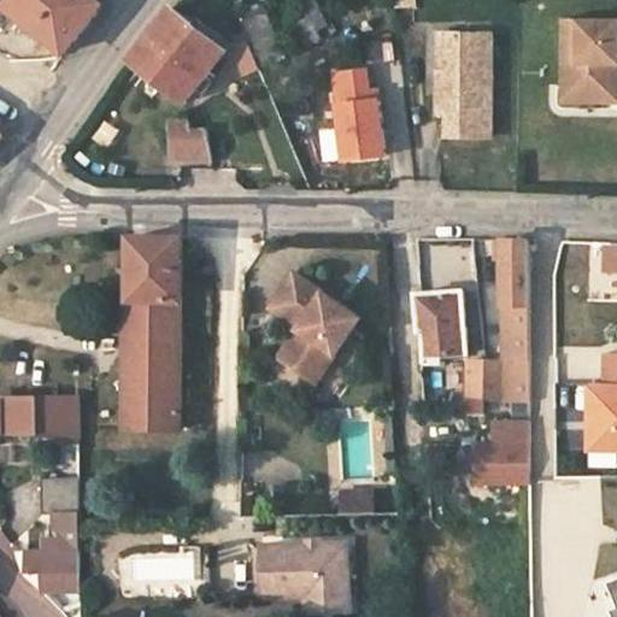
[(39,0),(10,0),(6,6),(23,19),(39,0)]
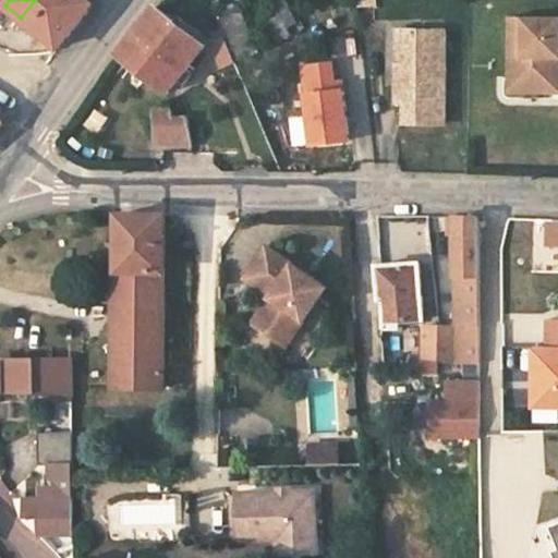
[(89,0),(35,0),(21,17),(58,48),(94,3),(89,0)]
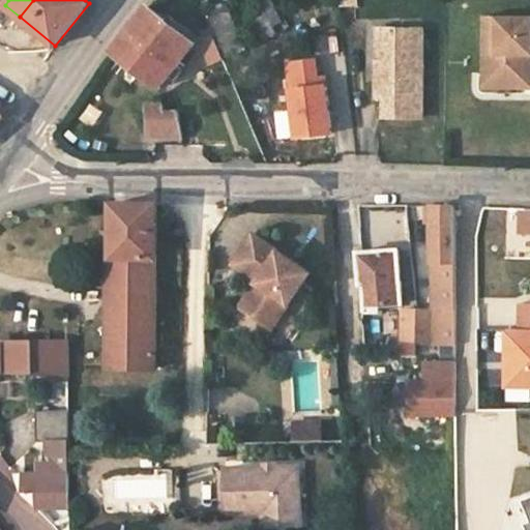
[(282,23),(269,0),(262,0),(260,1),(266,16),(256,21),(266,40),(277,35),(273,27),(282,23)]
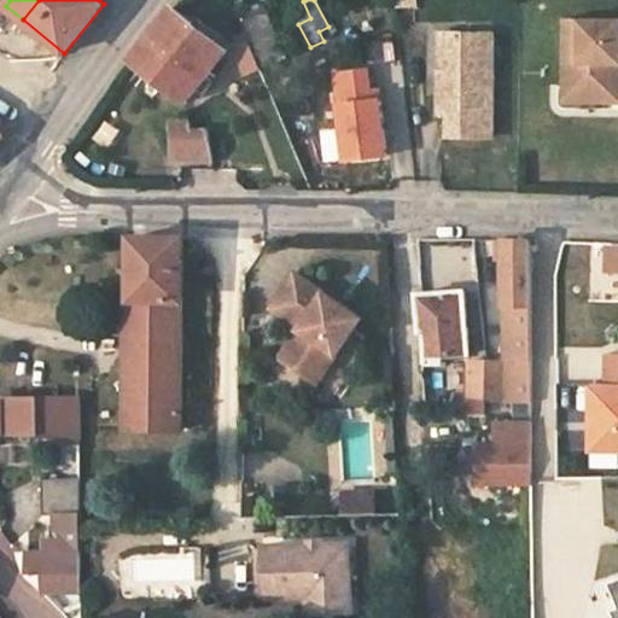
[(421,10),(420,0),(397,0),(398,10),(421,10)]
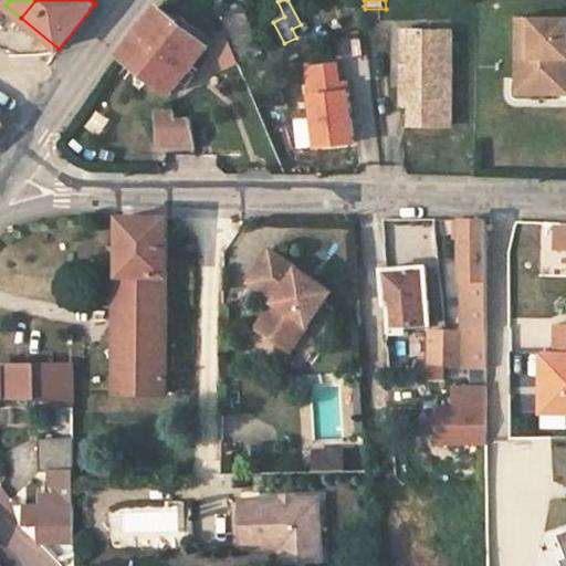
[(242,7),(220,18),(229,40),(239,63),(262,54),(242,7)]
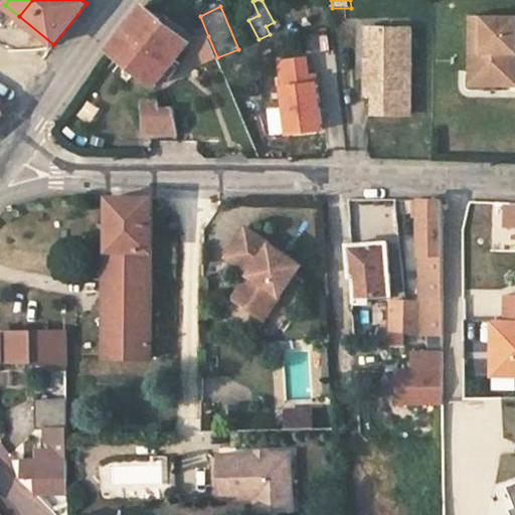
[(145,7),(131,25),(110,50),(155,88),(189,42),(145,7)]
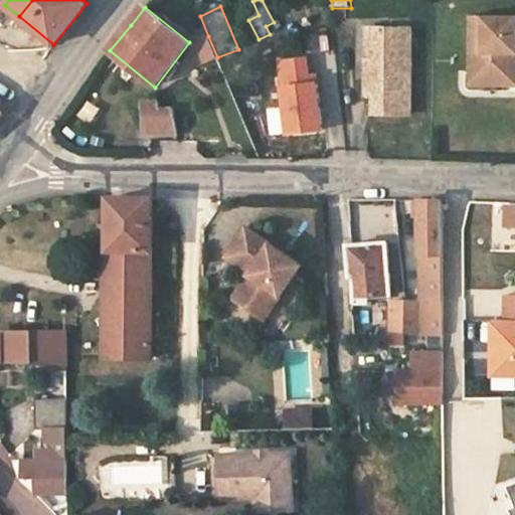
[(514,15),(484,16),(484,74),(510,74),(510,53),(514,53),(514,15)]
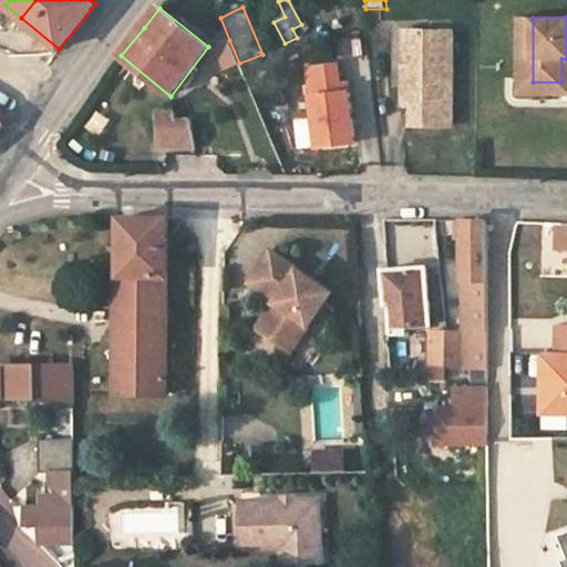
[(533,82),(533,18),(519,18),(518,95),(566,95),(566,59),(562,59),(562,82),(533,82)]
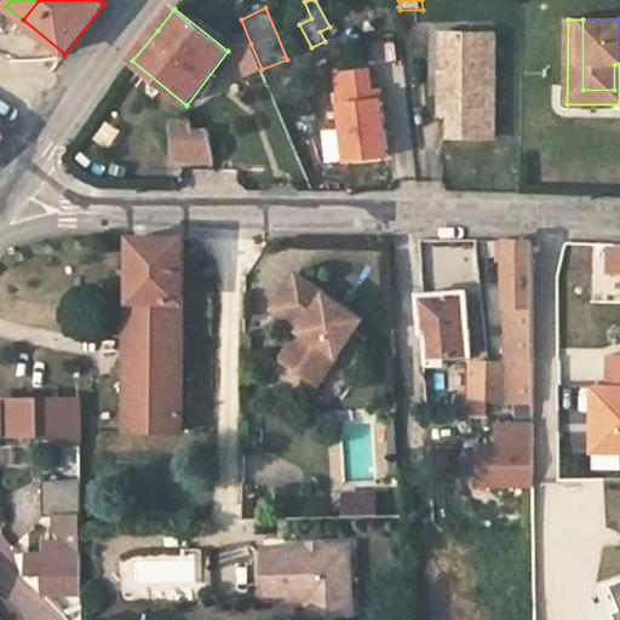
[(494,139),(495,36),(451,35),(451,74),(441,74),(441,115),(449,115),(449,138),(494,139)]
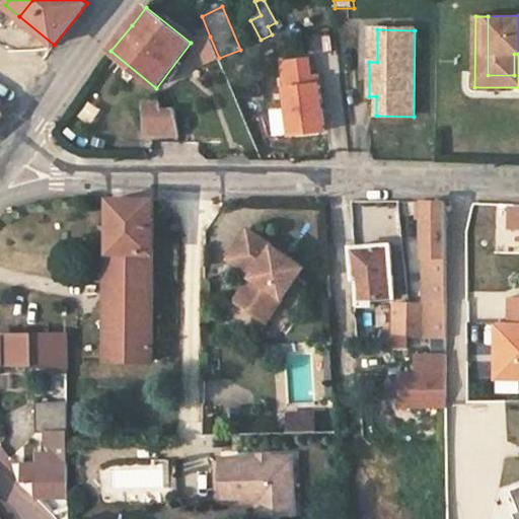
[(219,58),(210,36),(198,41),(207,63),(219,58)]
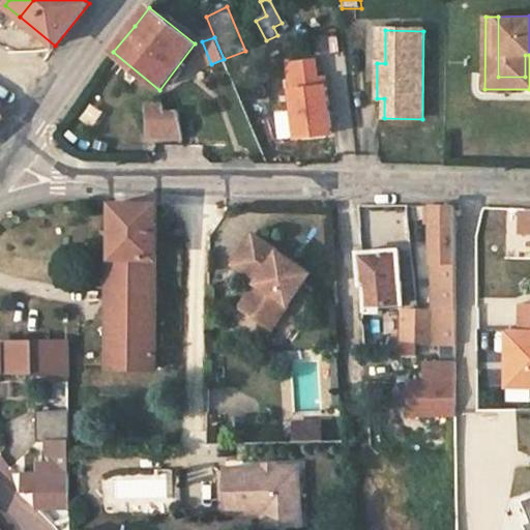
[(322,60),(290,63),(292,91),(297,90),(301,142),(342,138),(335,87),(332,88),(331,77),(324,78),(322,60)]
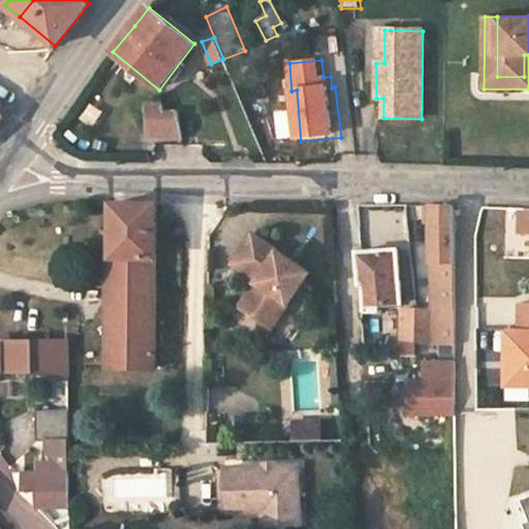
[(163,115),(162,109),(150,109),(150,138),(182,138),(178,113),(163,115)]
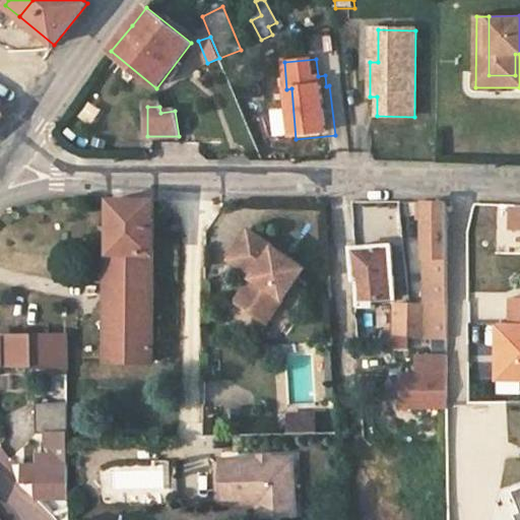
[(114,201),(113,251),(154,251),(155,202),(114,201)]
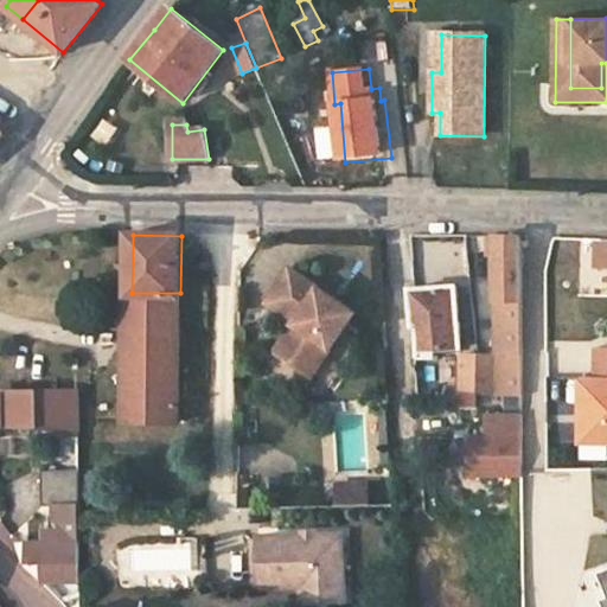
[(497,358),(478,358),(446,358),(446,404),(459,404),(459,420),(477,420),(477,408),(477,396),(481,396),(523,396),(523,270),(523,237),(497,237),(497,358)]
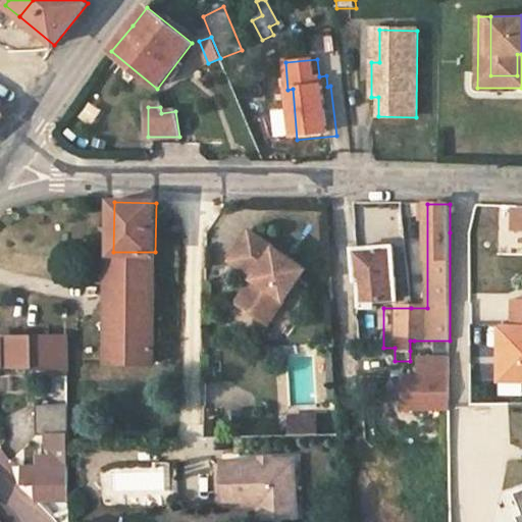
[(450,204),(450,232),(474,233),(475,206),(450,204)]
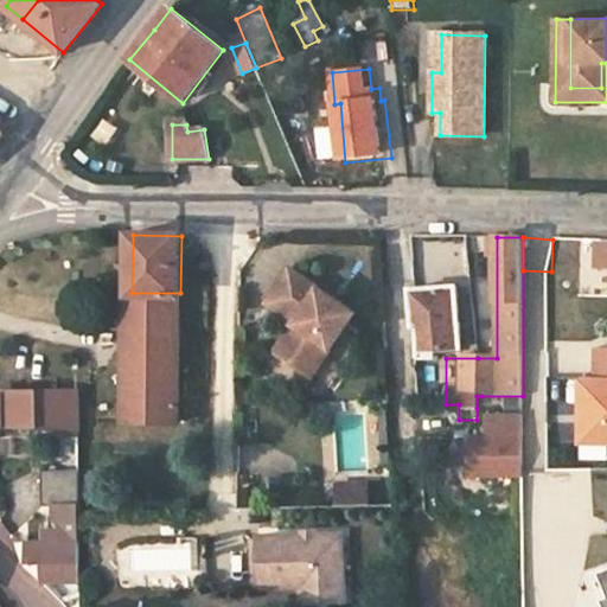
[(357,314),(292,270),(269,305),(298,324),(295,326),(305,332),(286,360),(314,378),(357,314)]
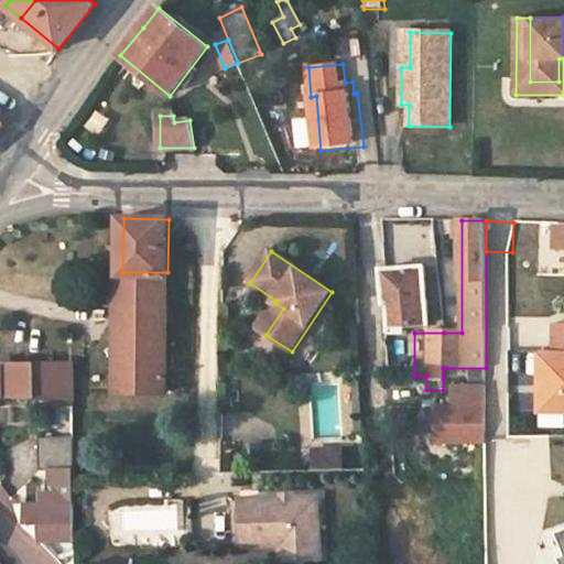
[(424,268),(384,271),(387,302),(391,303),(393,326),(430,324),(429,300),(426,300),(424,268)]
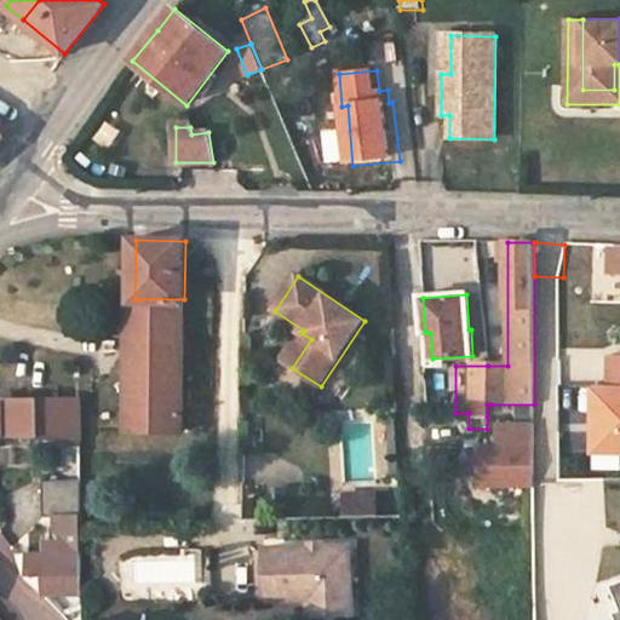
[(184,299),(135,299),(131,299),(131,357),(183,359),(184,299)]
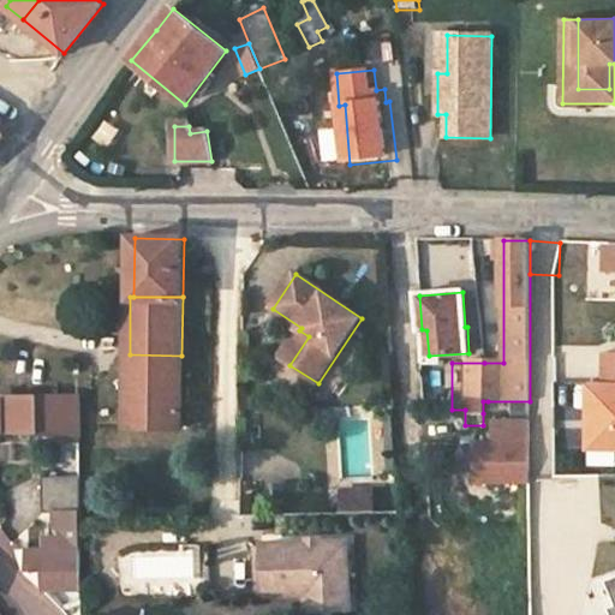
[(309,336),(299,330),(281,359),(290,365),(309,336)]
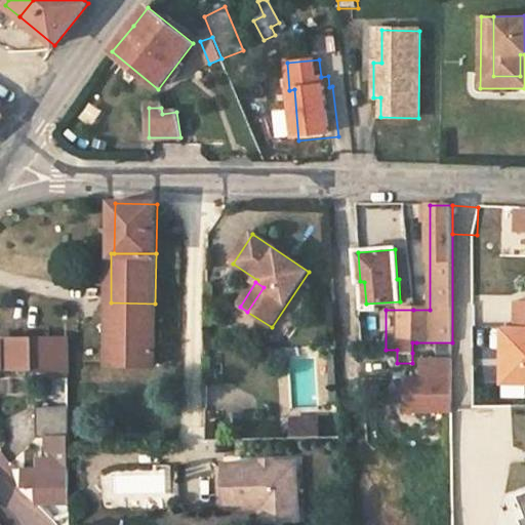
[(154,365),(155,304),(111,303),(111,364),(154,365)]
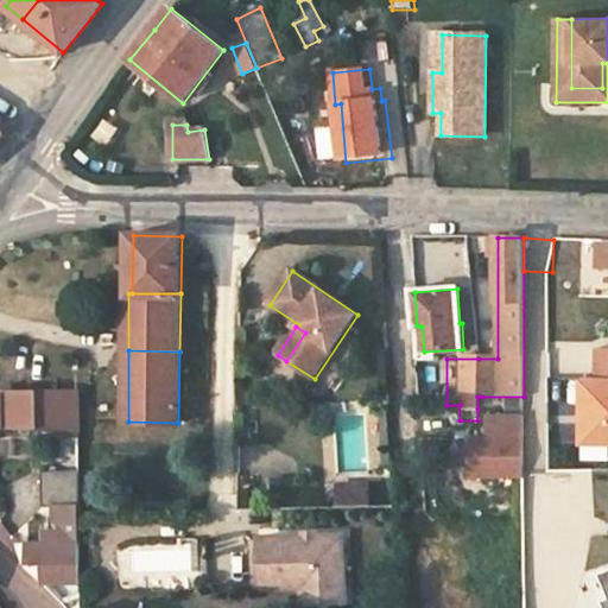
[(405,393),(388,393),(390,405),(406,405),(405,393)]
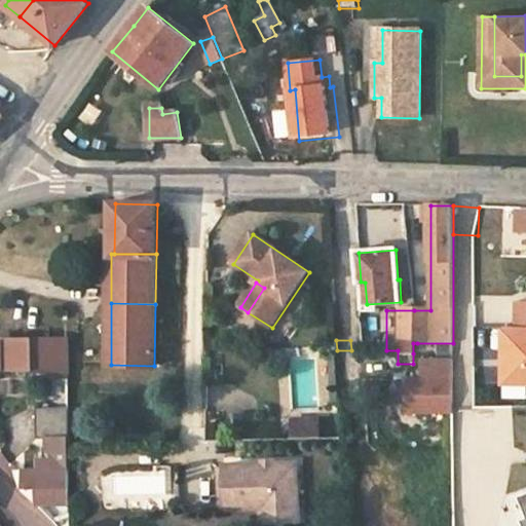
[(4,341),(4,372),(69,372),(69,341),(4,341)]
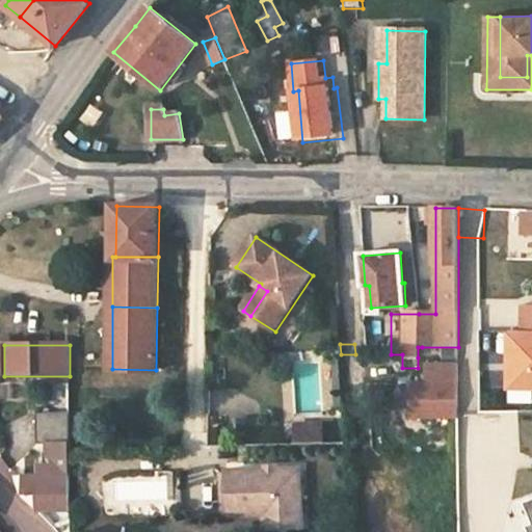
[(459,358),(458,347),(422,347),(418,347),(418,357),(459,358)]
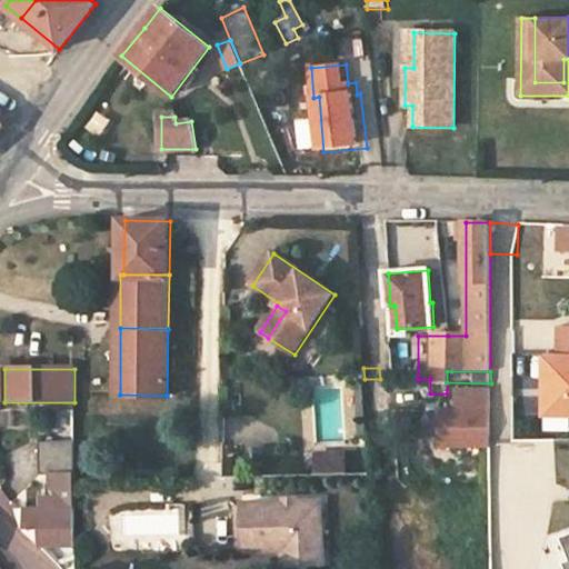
[(481,447),(491,447),(491,390),(467,390),(467,411),(441,411),(441,447),(481,447)]
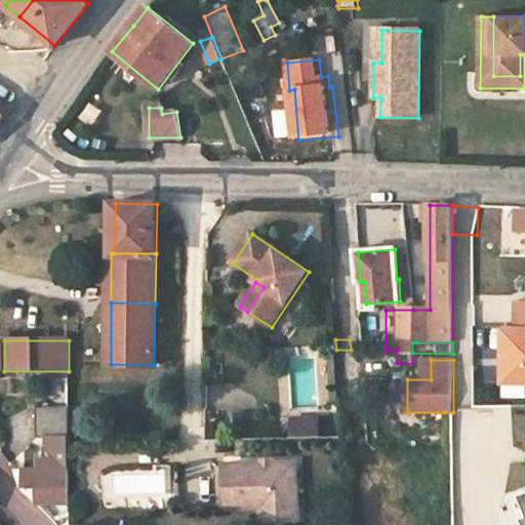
[(69,438),(69,409),(38,409),(38,439),(51,438),(69,438)]
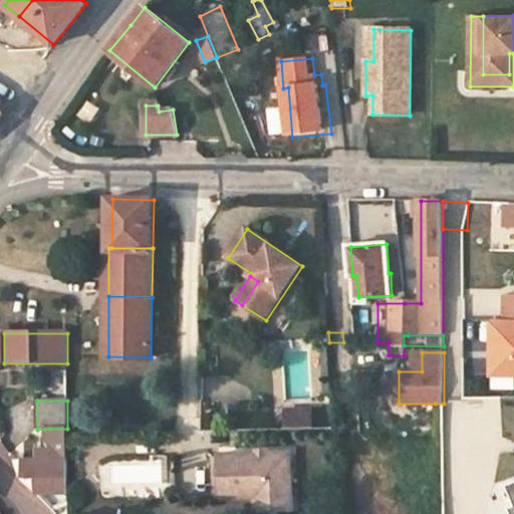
[(435,421),(444,421),(444,404),(435,404),(435,421)]
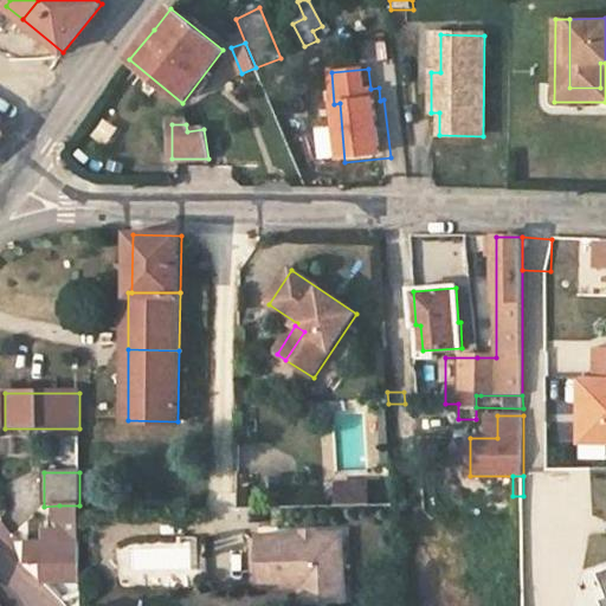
[(296,503),(295,479),(272,481),(274,503),(296,503)]
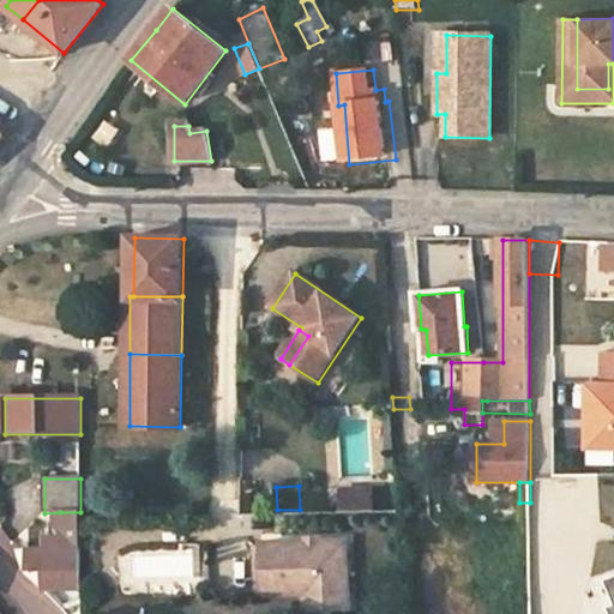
[(372,511),(372,493),(343,494),(343,512),(372,511)]
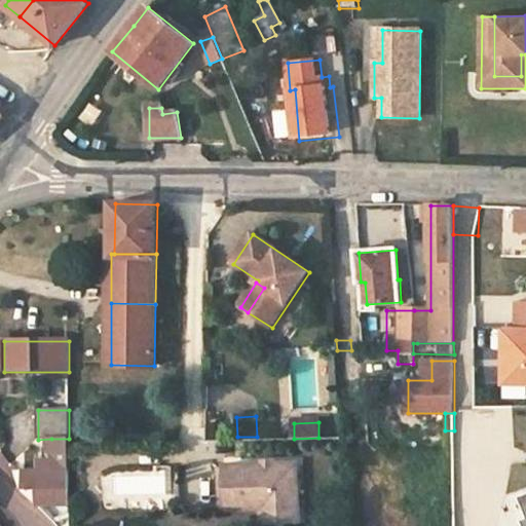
[(22,490),(38,505),(70,505),(69,439),(51,439),(51,449),(53,454),(53,462),(39,462),(39,471),(15,472),(22,490)]
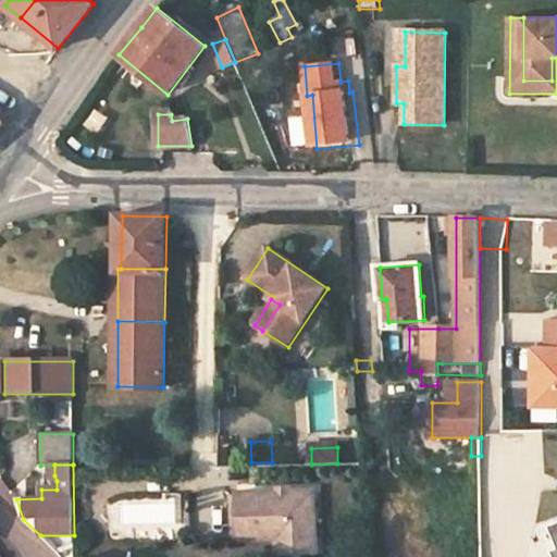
[(317,555),(316,492),(238,493),(238,540),(276,540),(276,556),(317,555)]
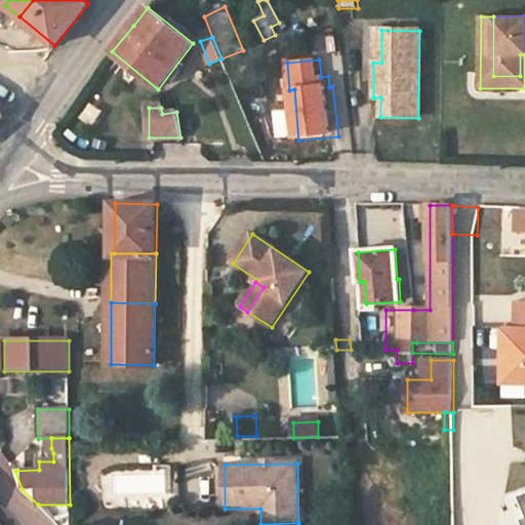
[(53,520),(58,524),(70,524),(70,514),(53,520)]
